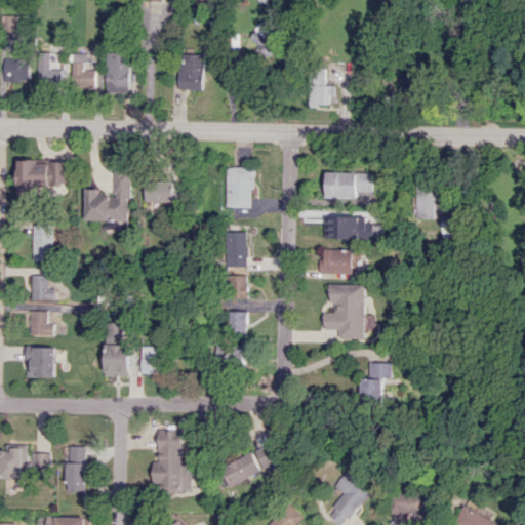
[(17,15),(4,15),(3,29),(17,30),(17,15)]
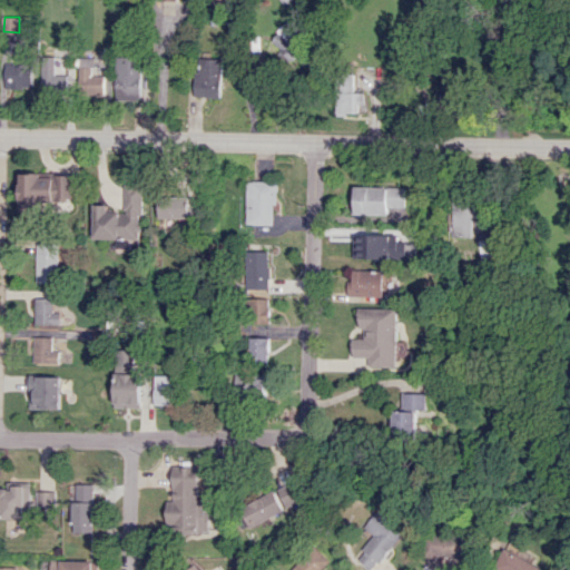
[(290,65),(308,49),(287,22),(268,38),(290,65)]
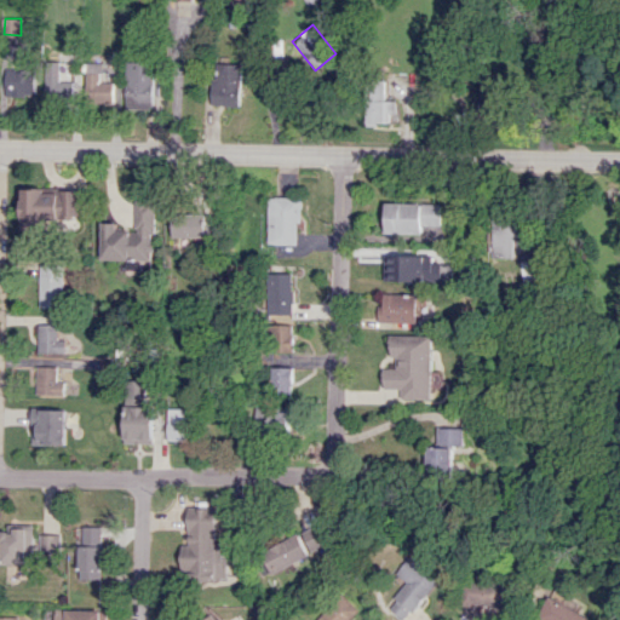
[(61,62),(47,61),(45,99),(76,101),(78,81),(59,81),(61,62)]
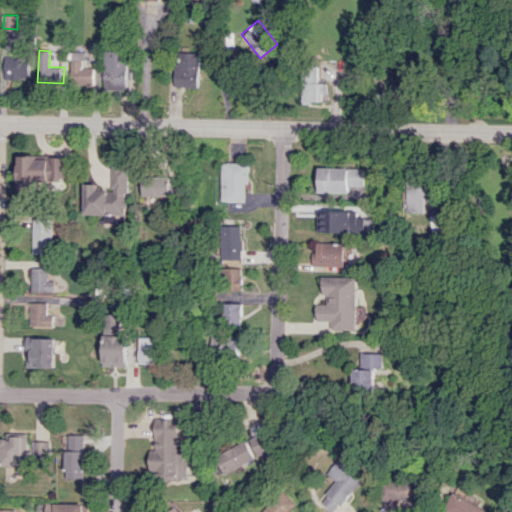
[(103,89),(126,90),(127,51),(105,50),(103,89)]
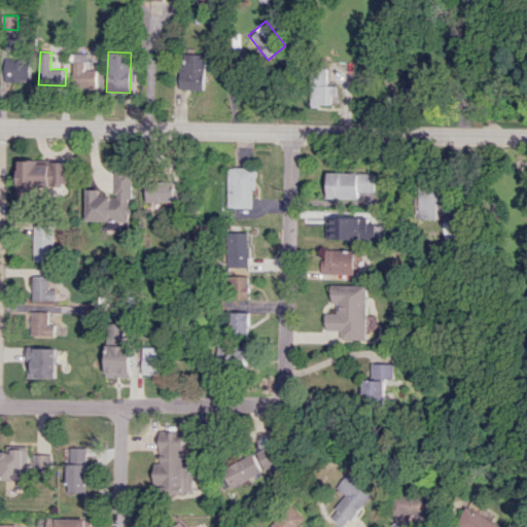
[(180,90),(205,90),(205,54),(181,54),(180,90)]
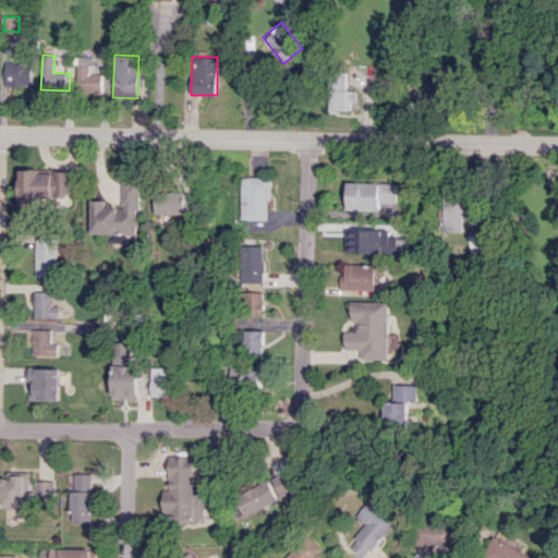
[(5,86),(33,86),(33,62),(5,62),(5,86)]
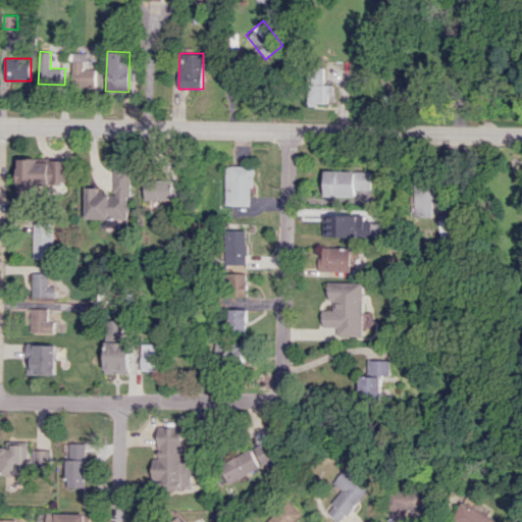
[(95,63),(72,63),(72,86),(95,87),(95,63)]
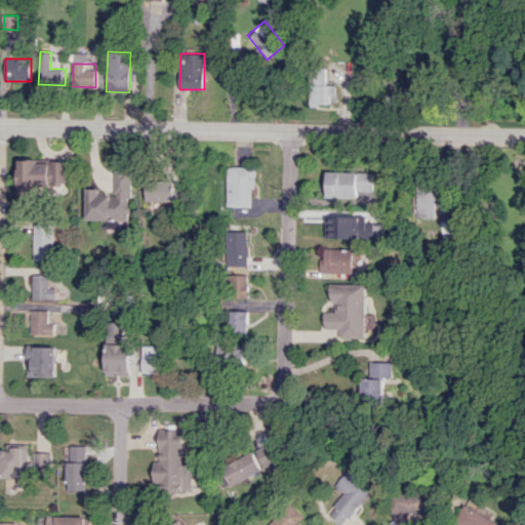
[(330,105),(330,95),(336,96),(336,85),(326,85),(327,67),(312,67),(311,105),(330,105)]
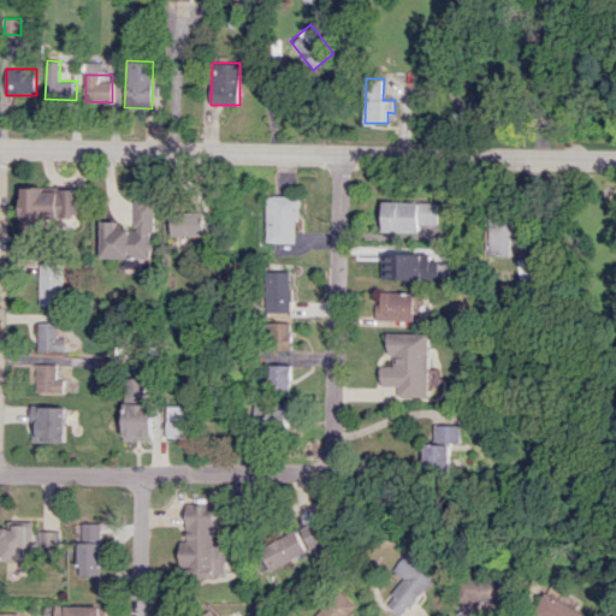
[(21,229),(46,229),(46,217),(81,217),(81,189),(45,190),(45,187),(21,187),(21,229)]
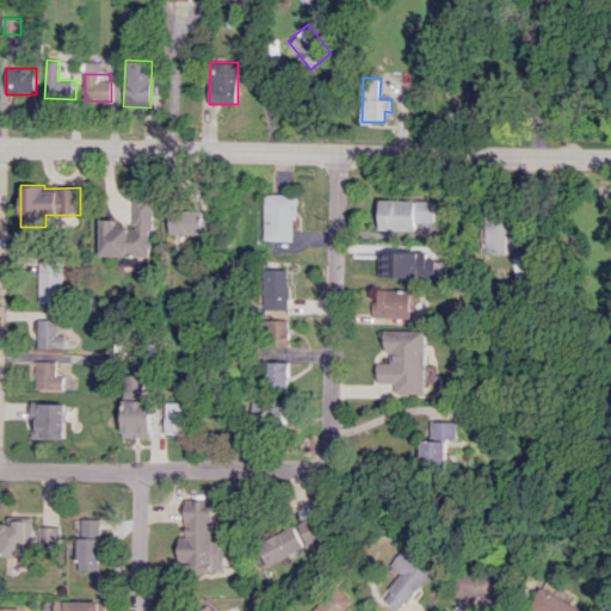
[(263,240),(295,241),(296,195),(264,193),(263,240)]
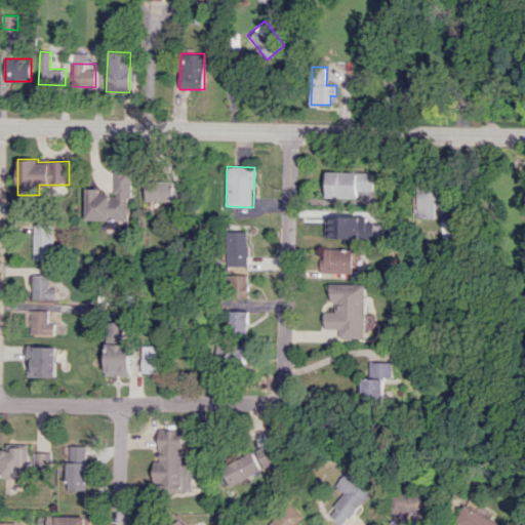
[(84,219),(127,220),(128,197),(131,197),(131,170),(115,170),(114,195),(98,195),(98,189),(85,188),(84,219)]
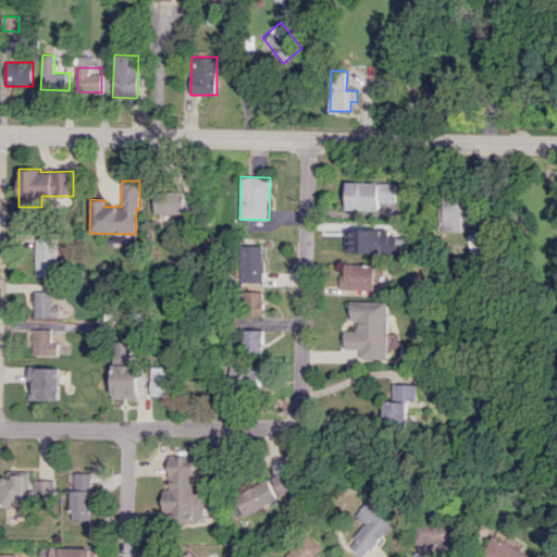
[(398,202),(398,183),(347,182),(346,209),(380,210),(380,202),(398,202)]
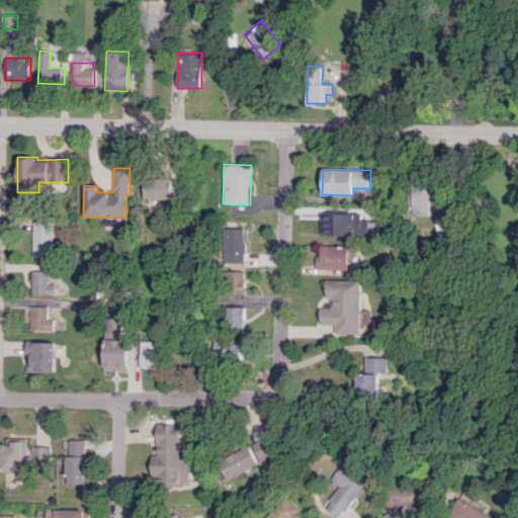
[(170,178),(143,178),(144,198),(171,198),(170,178)]
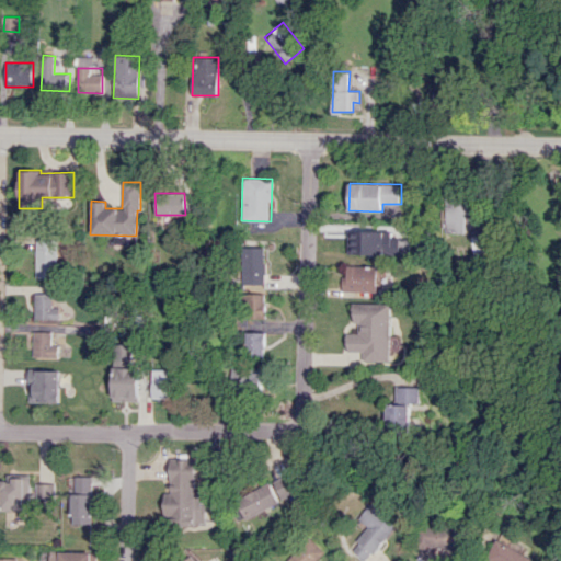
[(446,232),(468,232),(468,193),(446,193),(446,232)]
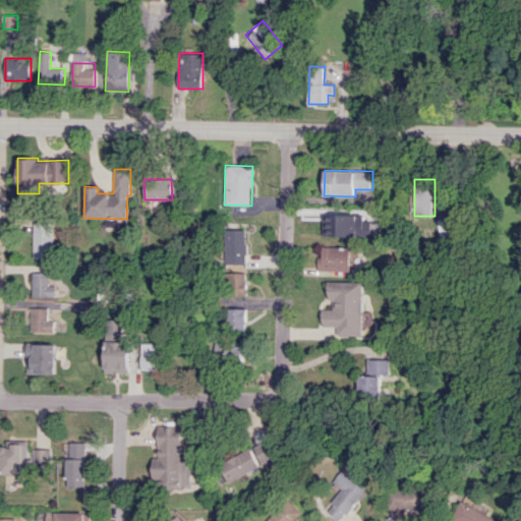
[(32,258),(52,258),(52,224),(33,224),(32,258)]
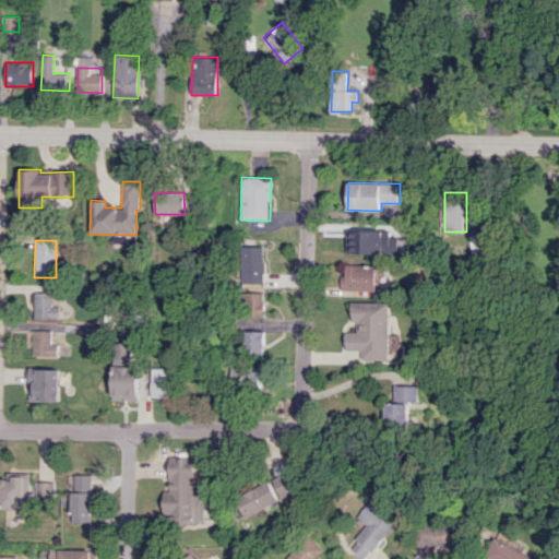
[(265,317),(264,247),(242,247),(244,317),(265,317)]
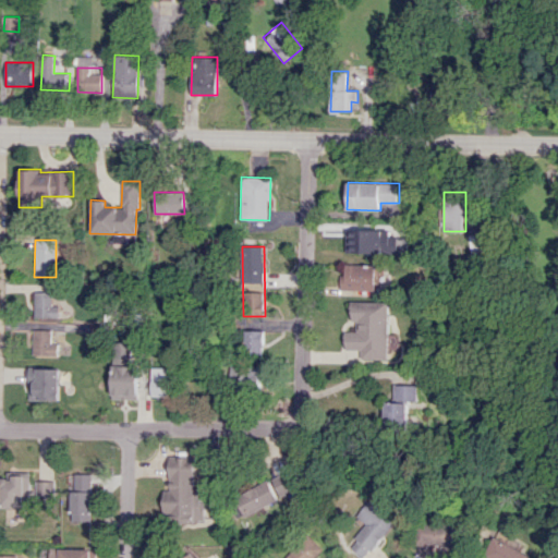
[(377,264),(341,264),(341,290),(377,291),(377,264)]
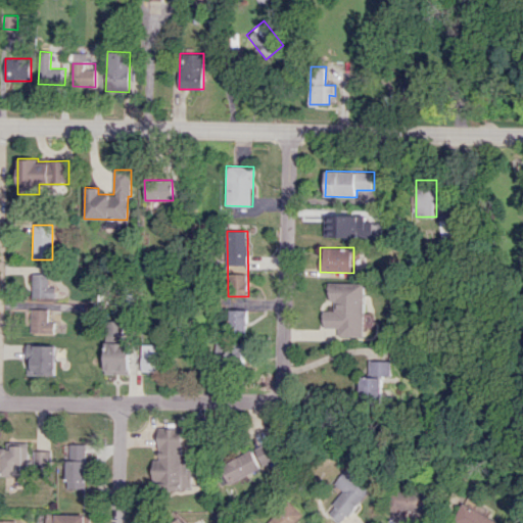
[(54,297),(54,286),(49,286),(49,274),(32,274),(32,297),(54,297)]
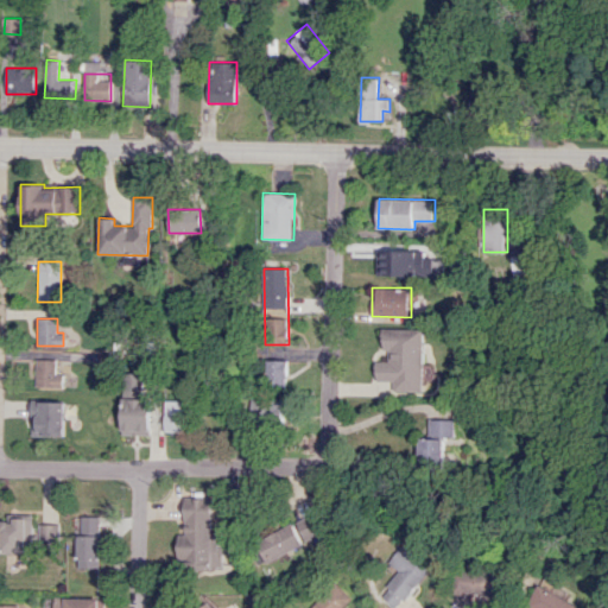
[(425,329),(384,328),(384,350),(390,350),(390,361),(378,361),(377,381),(394,381),(393,391),(425,391),(425,329)]
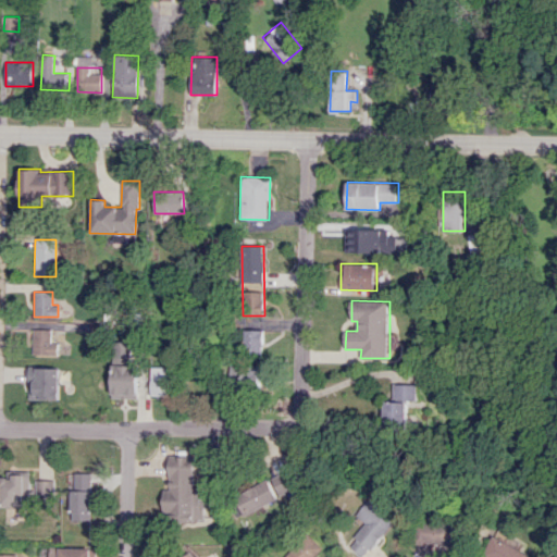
[(50,329),(33,329),(33,354),(57,354),(58,343),(50,343),(50,329)]
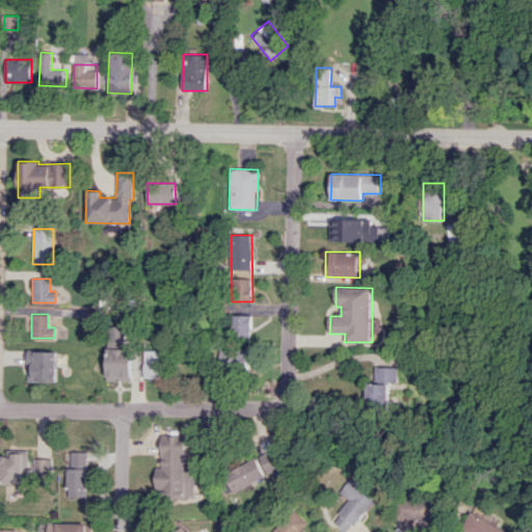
[(250,339),(251,315),(233,314),(233,338),(250,339)]
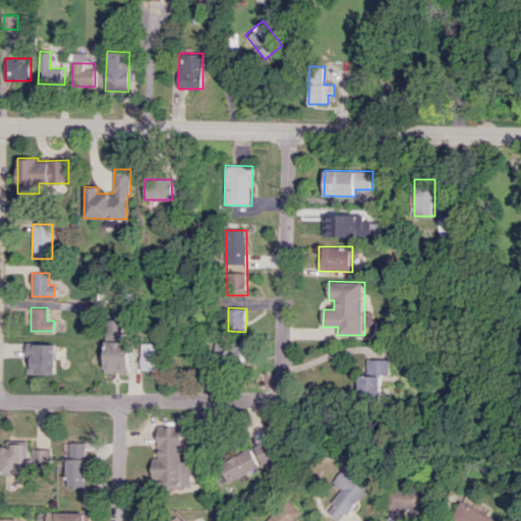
[(129,341),(122,341),(122,320),(106,319),(105,372),(129,372),(129,341)]
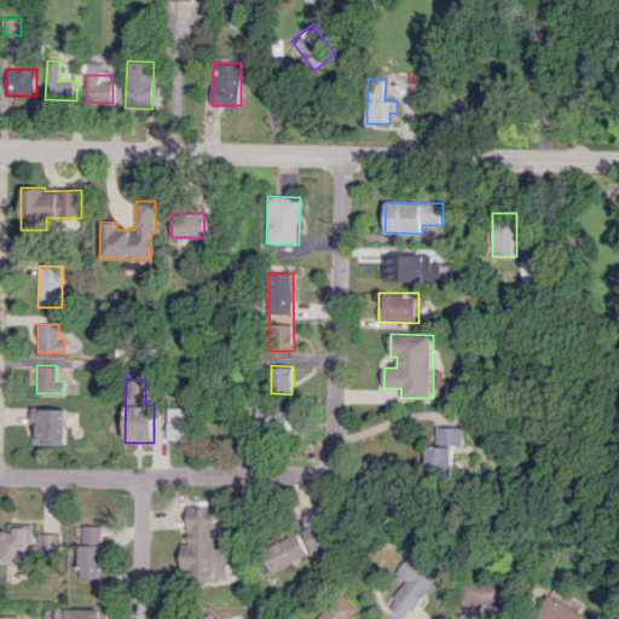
[(291,405),(259,408),(260,432),(293,431),(291,405)]
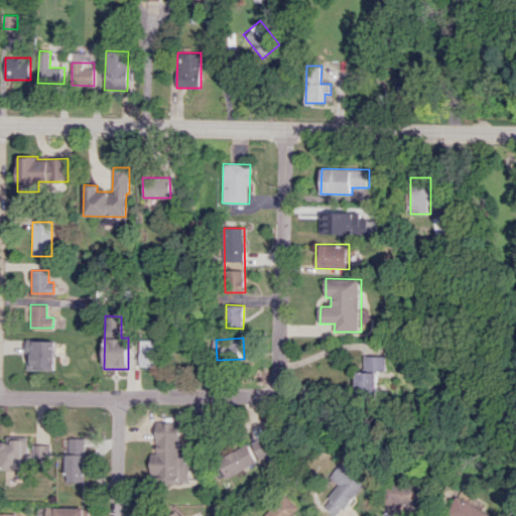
[(54,370),(55,341),(27,340),(27,370),(54,370)]
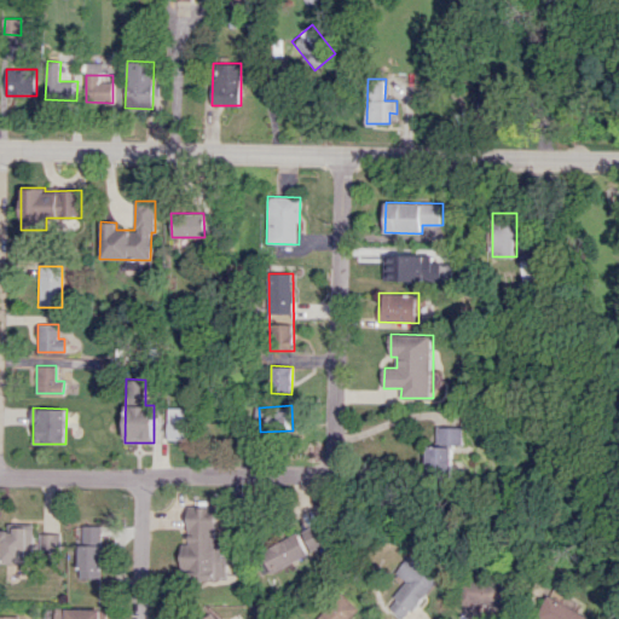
[(195,408),(168,408),(168,439),(195,440),(195,408)]
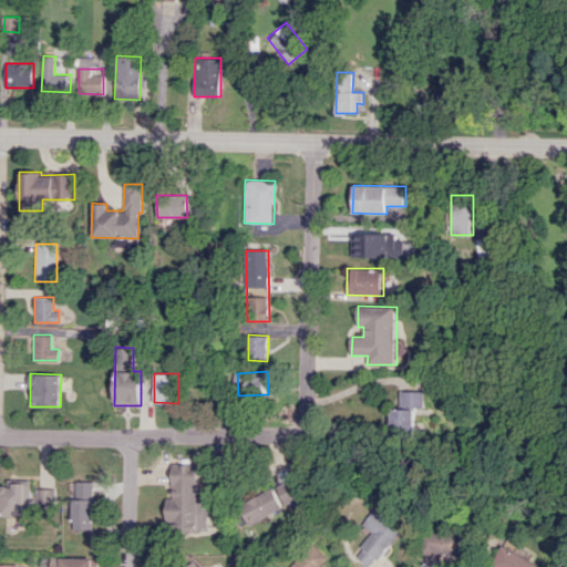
[(392,409),(391,432),(415,433),(416,408),(425,408),(425,391),(401,390),(400,409),(392,409)]
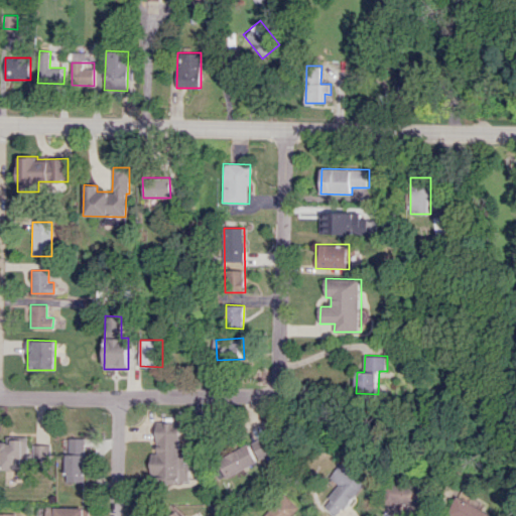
[(180,483),(181,422),(157,421),(156,452),(151,452),(150,483),(180,483)]
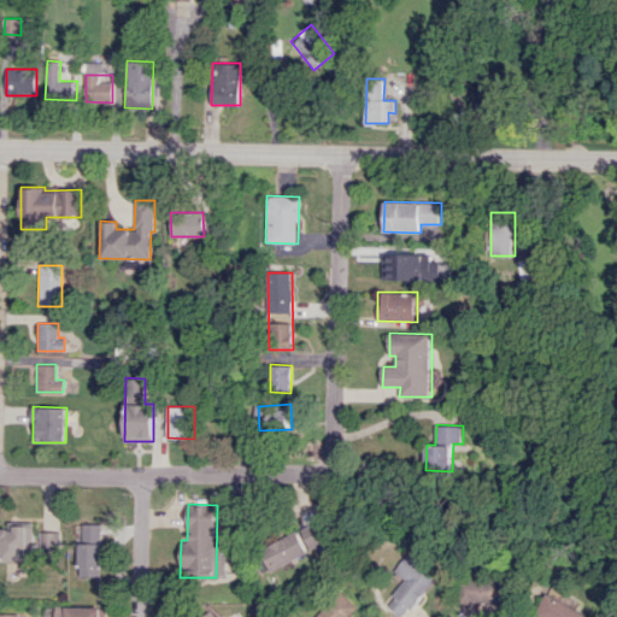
[(300,529),(310,548),(331,538),(322,518),(300,529)]
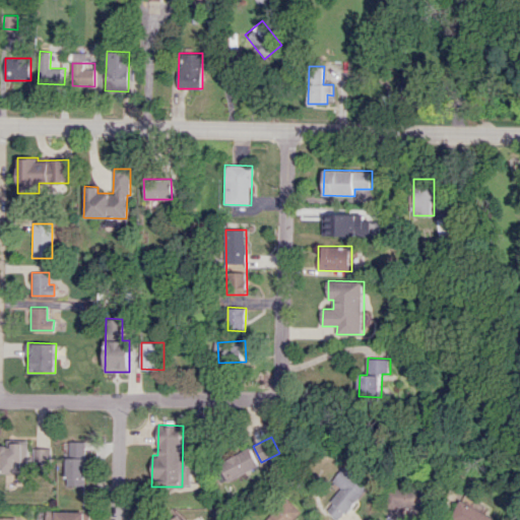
[(85,485),(85,442),(67,441),(66,484),(85,485)]
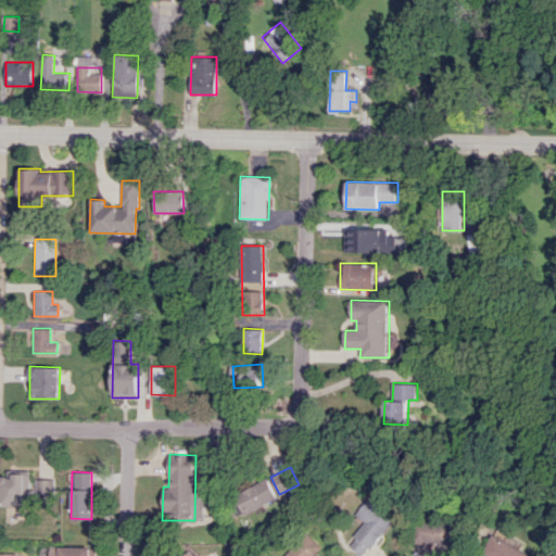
[(25,505),(25,497),(30,497),(30,474),(0,475),(1,506),(25,505)]
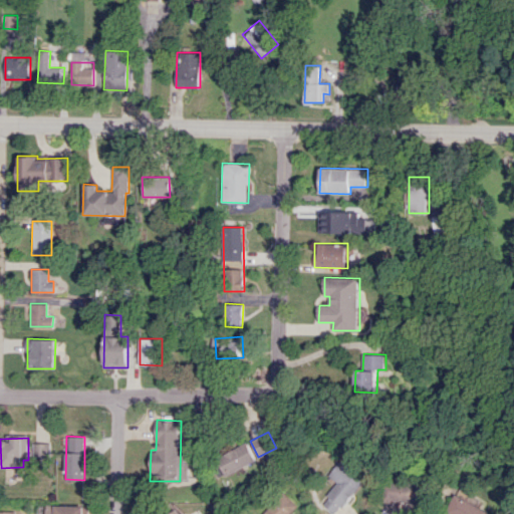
[(214,458),(223,477),(255,460),(246,441),(214,458)]
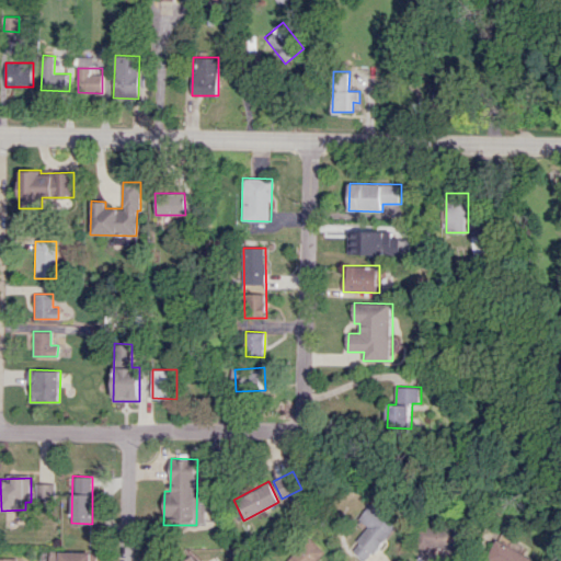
[(56,483),(36,483),(35,502),(55,502),(56,483)]
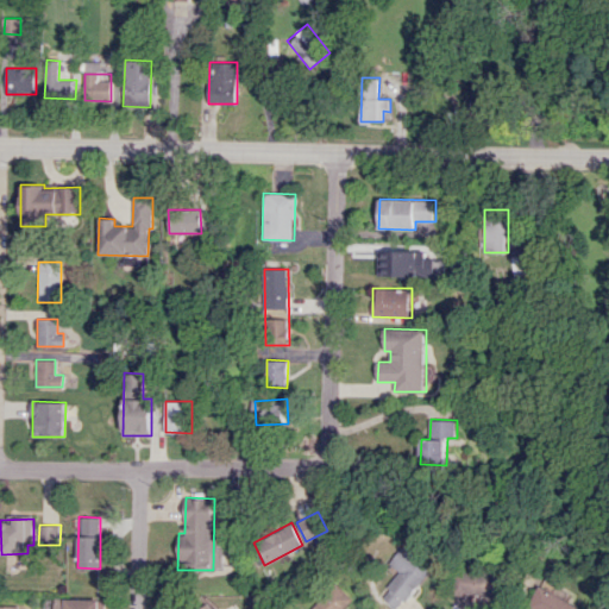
[(401,608),(428,569),(397,548),(388,564),(397,570),(380,597),(397,608),(401,608)]
